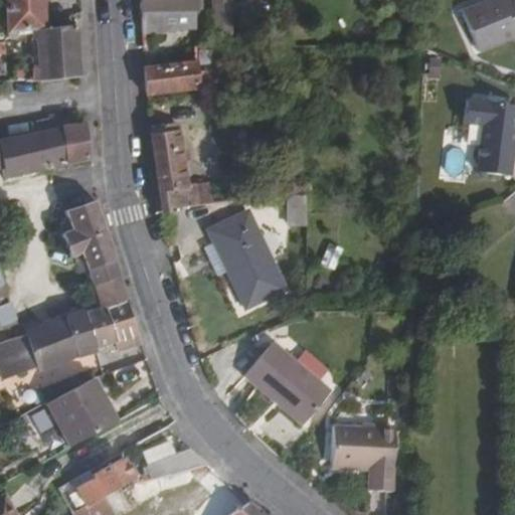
[(41,24),(40,0),(0,0),(0,1),(3,1),(5,39),(33,34),(41,33),(41,24)]
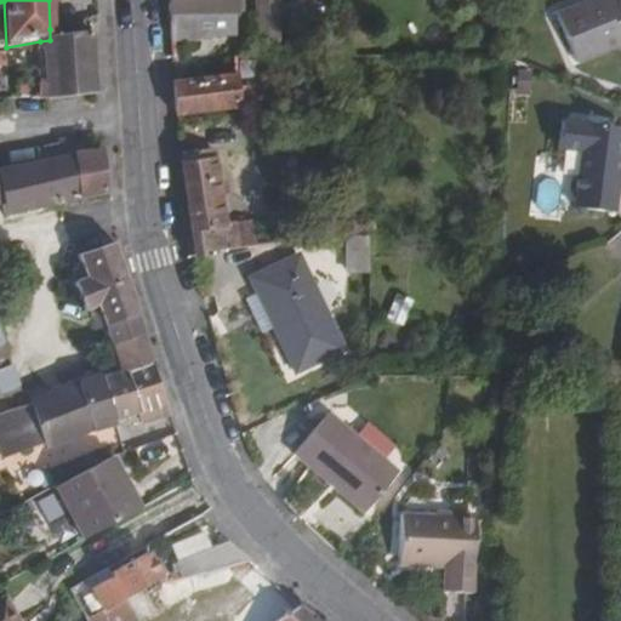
[(166,0),(169,16),(233,12),(232,0),(166,0)]
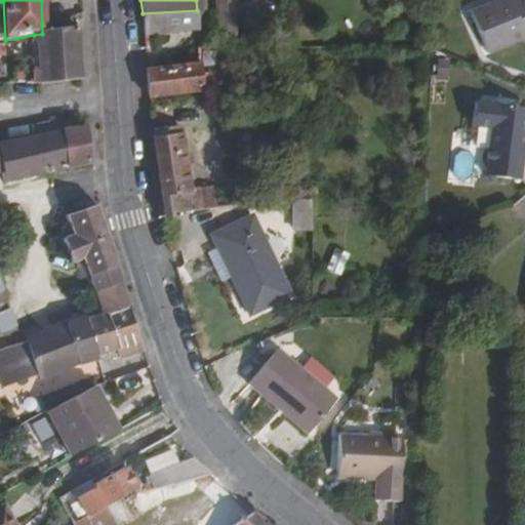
[(238,35),(237,0),(214,0),(216,36),(238,35)]
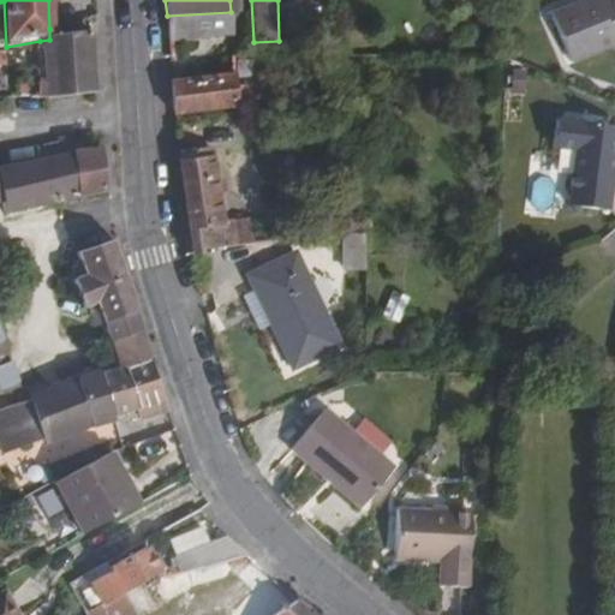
[(614,0),(596,0),(555,17),(574,66),(614,49),(614,0)]
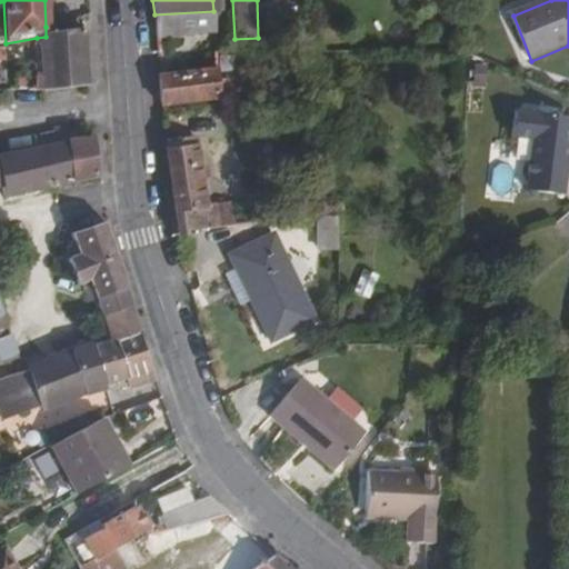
[(213,11),(155,15),(157,38),(192,36),(192,32),(215,30),(213,11)]
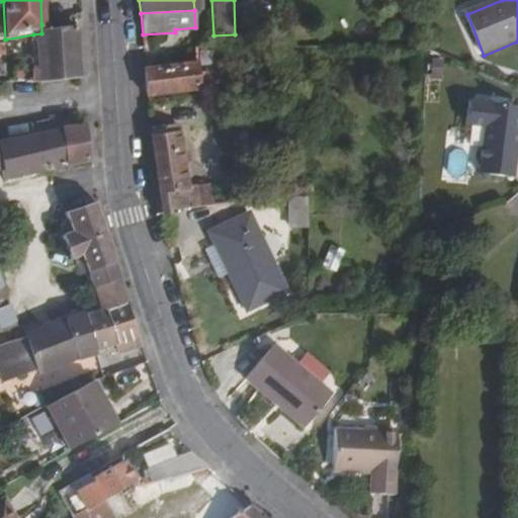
[(56,31),(54,22),(41,24),(41,33),(33,34),(34,42),(42,41),(44,73),(44,79),(80,76),(75,27),(56,31)]
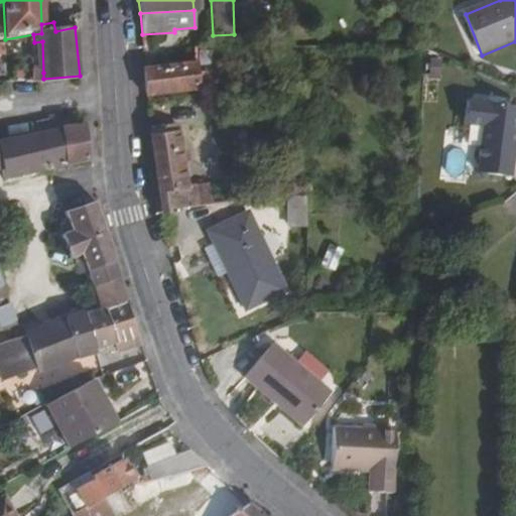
[(42,41),(34,42),(36,73),(43,73),(42,41)]
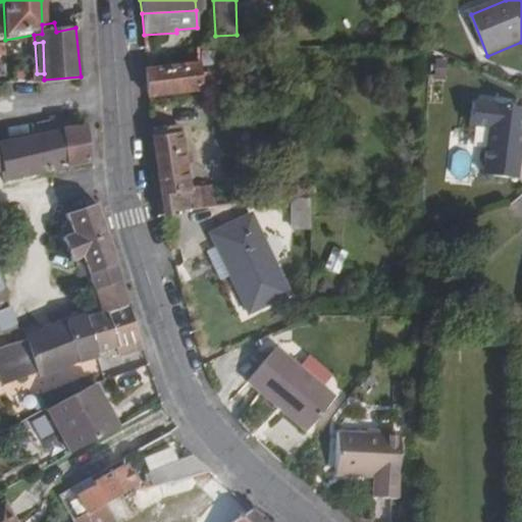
[(199,62),(147,67),(150,98),(201,93),(201,86),(199,62)]
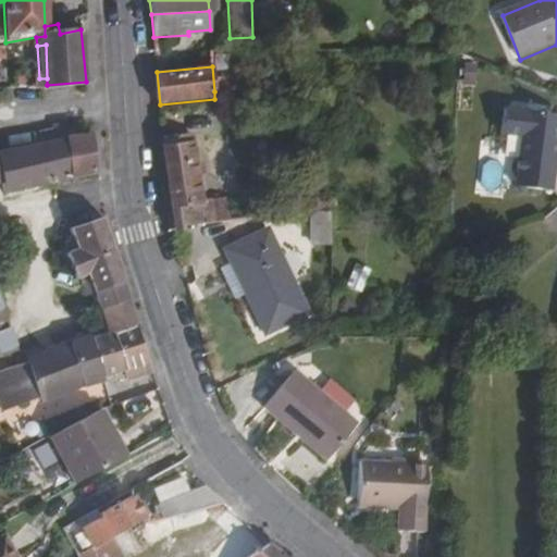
[(503,189),(551,195),(556,120),(556,118),(551,118),(552,109),(524,107),(523,115),(500,113),(497,165),(505,165),(503,189)]
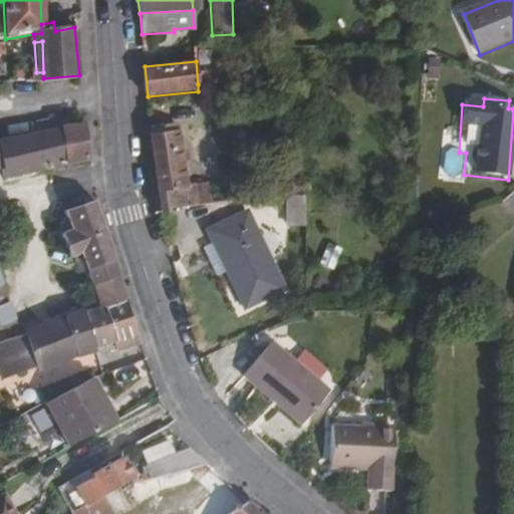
[(47,131),(37,132),(43,169),(64,165),(70,163),(87,160),(83,126),(47,131)]
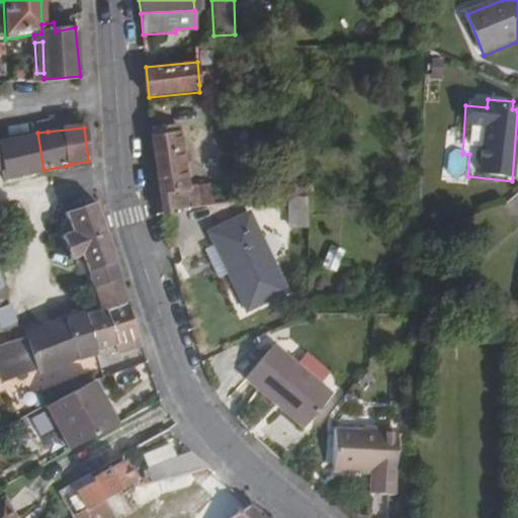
[(180,132),(151,135),(163,219),(171,218),(171,213),(248,203),(245,183),(227,185),(226,179),(208,181),(207,187),(191,189),(180,132)]
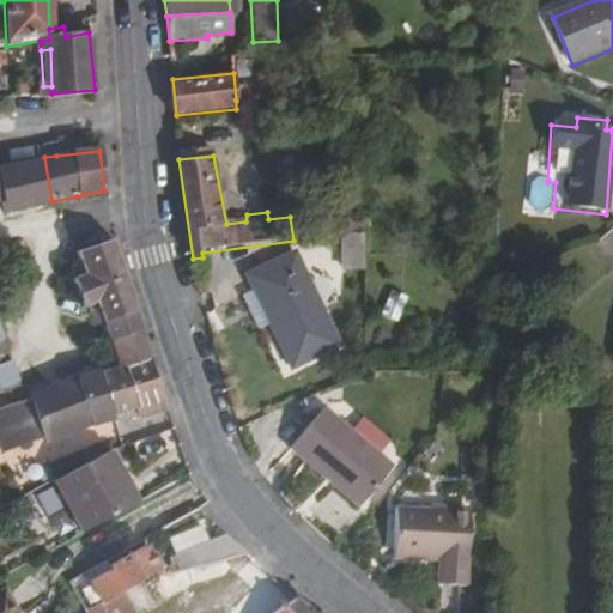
[(44,157),(0,165),(0,212),(52,201),(44,157)]
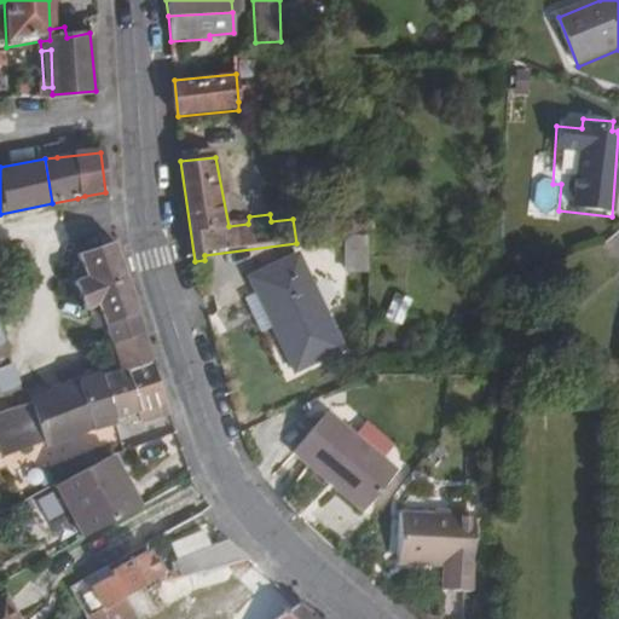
[(337,229),(339,237),(365,235),(372,233),(371,221),(366,221),(352,224),(352,226),(337,229)]
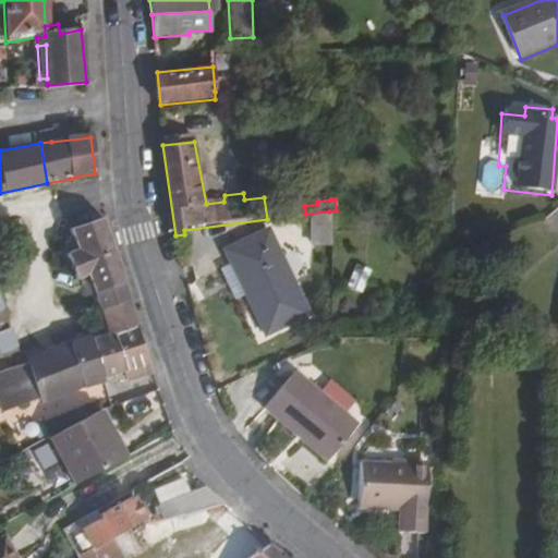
[(129,302),(101,221),(73,230),(75,235),(70,250),(80,283),(82,283),(84,282),(92,281),(97,298),(101,310),(129,302)]
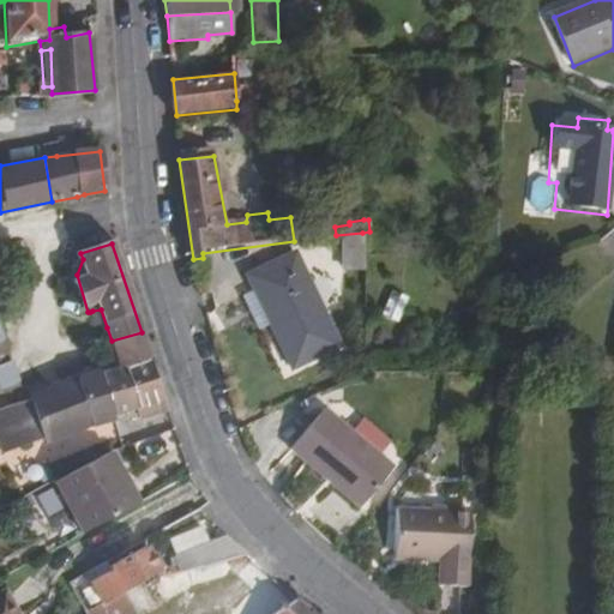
[(300,258),(254,280),(296,367),(341,345),(300,258)]
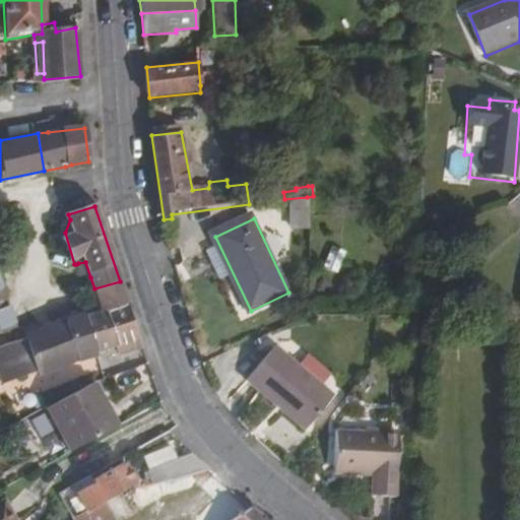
[(330,247),(326,266),(340,269),(344,250),(330,247)]
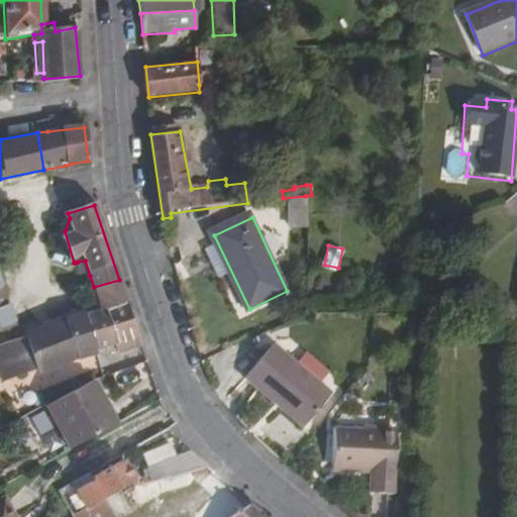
[(85,261),(78,262),(84,278),(90,276),(85,261)]
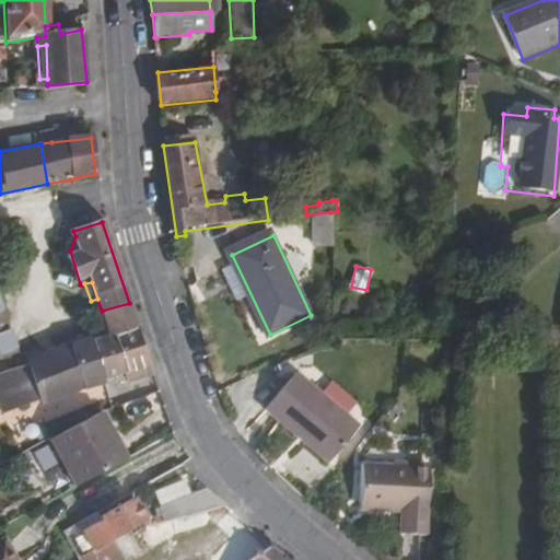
[(154,375),(129,303),(102,311),(109,335),(93,340),(104,381),(124,374),(129,384),(154,375)]
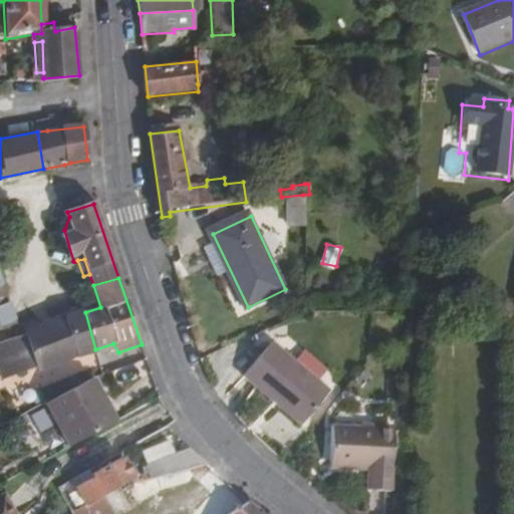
[(0,331),(14,327),(0,288),(0,331)]
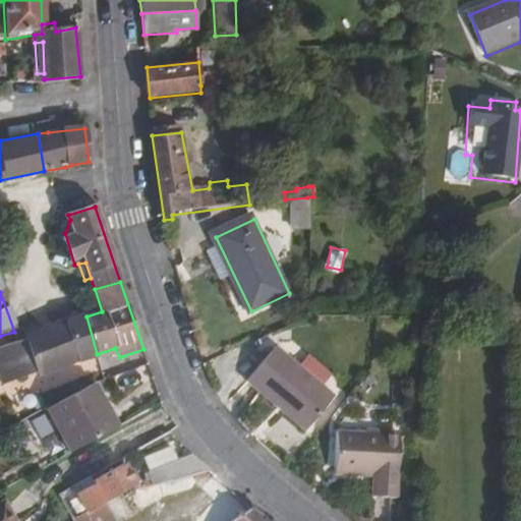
[(97,354),(87,316),(37,334),(13,343),(0,347),(0,381),(1,384),(35,372),(36,375),(97,354)]
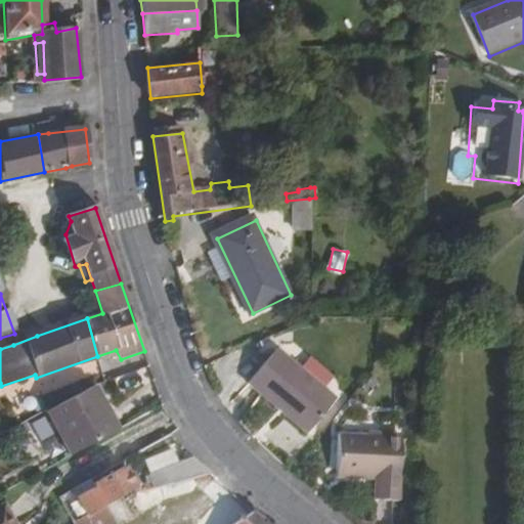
[(284,402),(311,425),(332,400),(273,350),(249,380),(279,407),(284,402)]
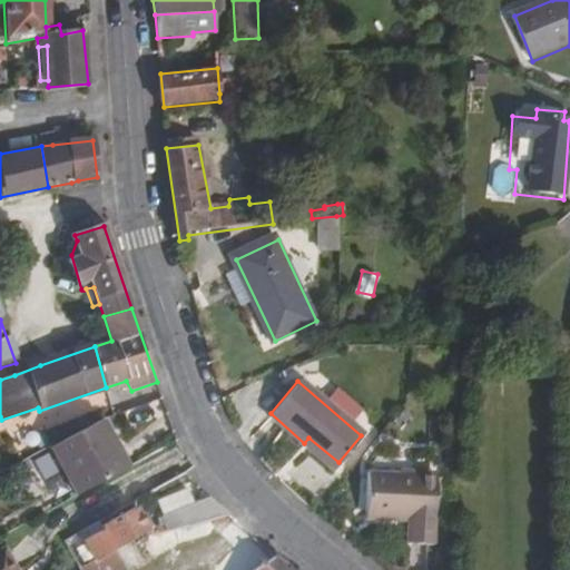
[(116,428),(109,415),(102,420),(110,432),(116,428)]
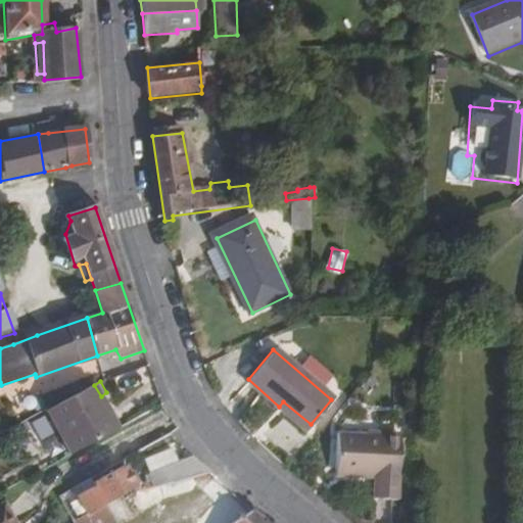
[(94,385),(59,403),(47,410),(72,455),(119,429),(101,396),(94,385)]
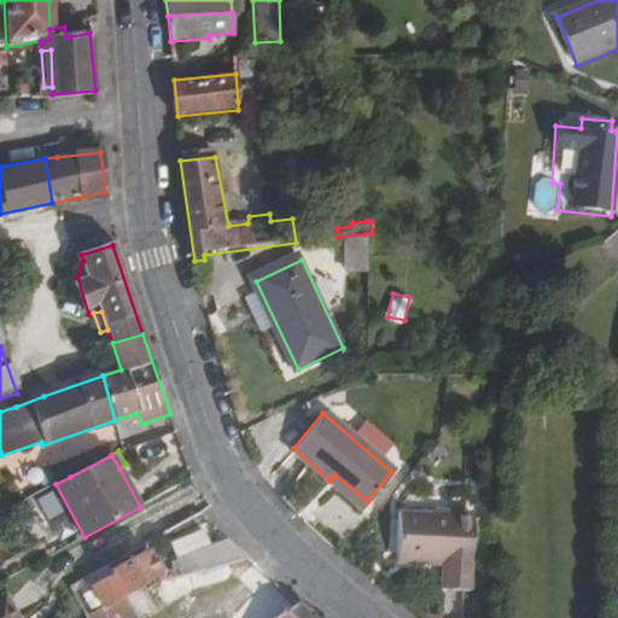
[(362,507),(367,501),(334,474),(330,481),(362,507)]
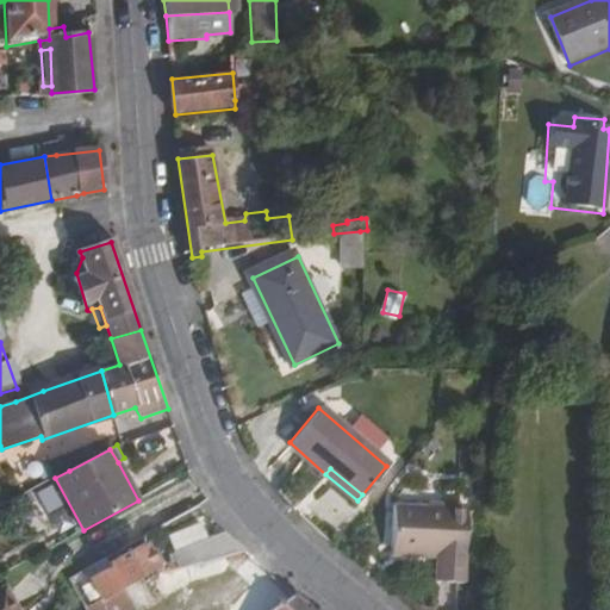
[(467,582),(468,533),(468,512),(468,511),(398,509),(397,552),(442,553),(442,559),(441,582),(467,582)]
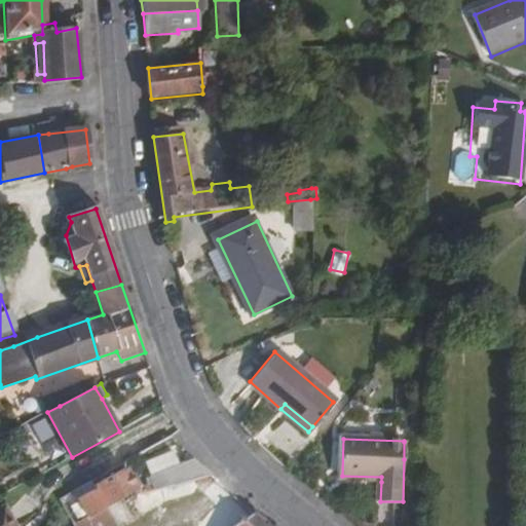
[(404,459),(417,459),(418,442),(404,442),(404,459)]
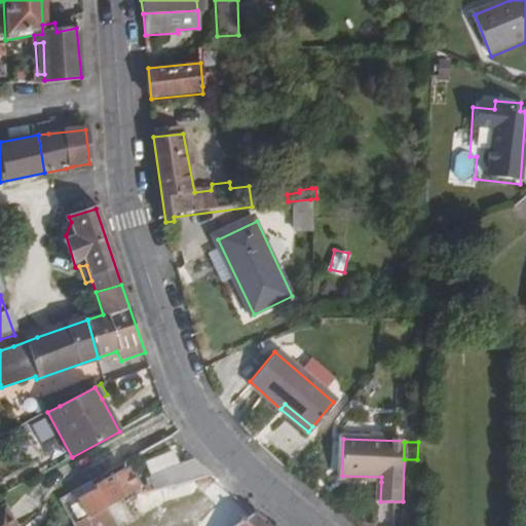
[(212,476),(192,459),(148,483),(148,485),(152,493),(212,476)]
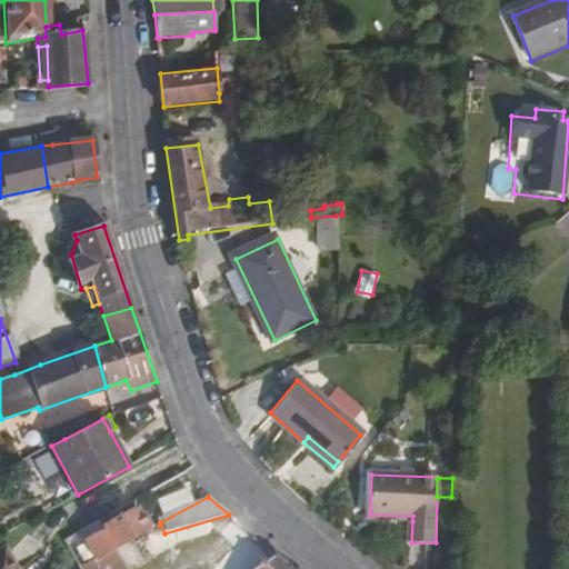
[(100,560),(117,550),(149,532),(137,508),(103,527),(106,531),(87,541),(98,560),(100,560)]
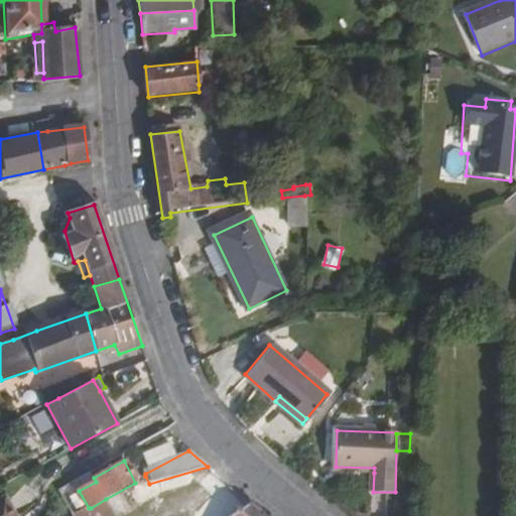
[(14,515),(5,499),(0,502),(0,515),(14,515)]
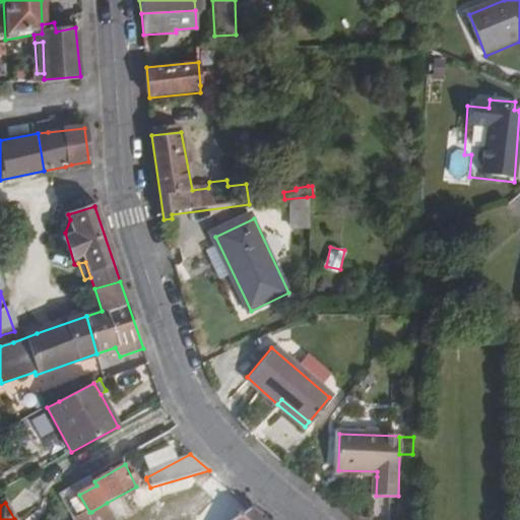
[(91,512),(94,519),(116,519),(107,503),(91,512)]
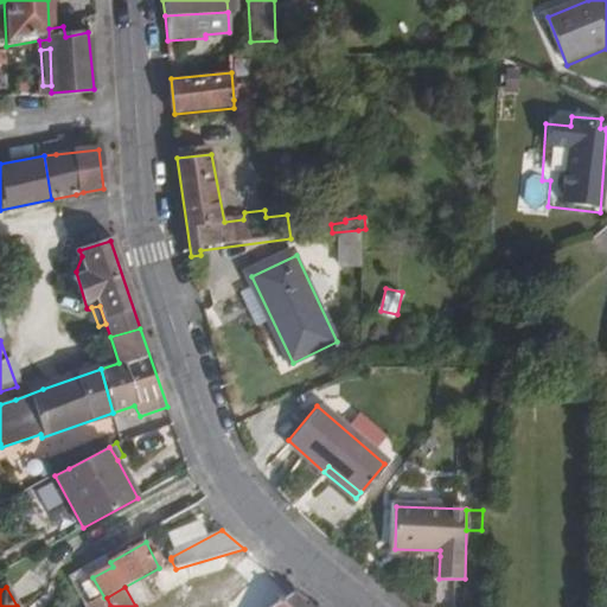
[(310,606),(293,594),(273,606),(310,606)]
